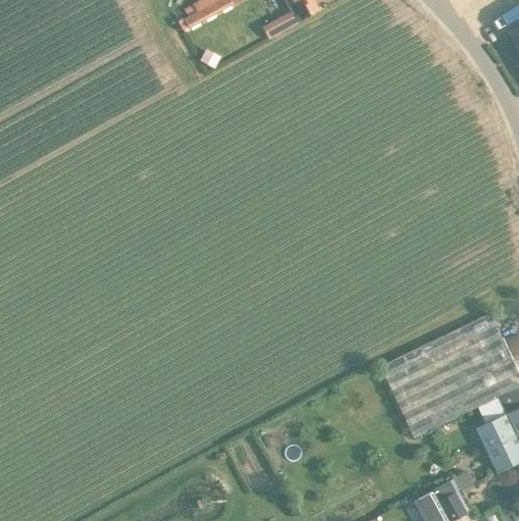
[(211,0),(182,16),(183,16),(177,19),(182,28),(187,24),(188,27),(236,0),(211,0)]
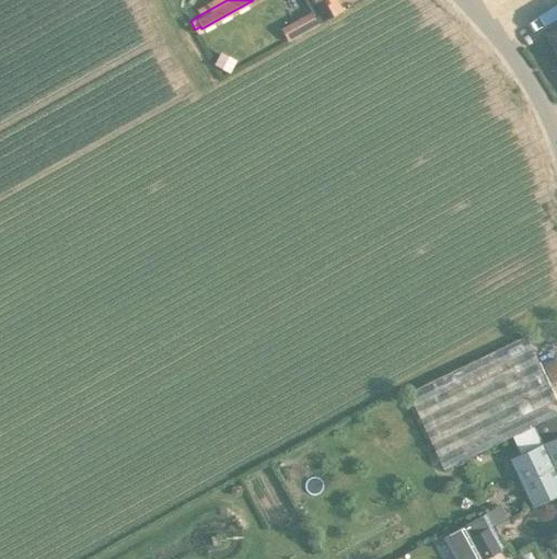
[(310,11),(282,25),(289,38),(344,8),(338,0),(305,0),(310,10),(310,11)]
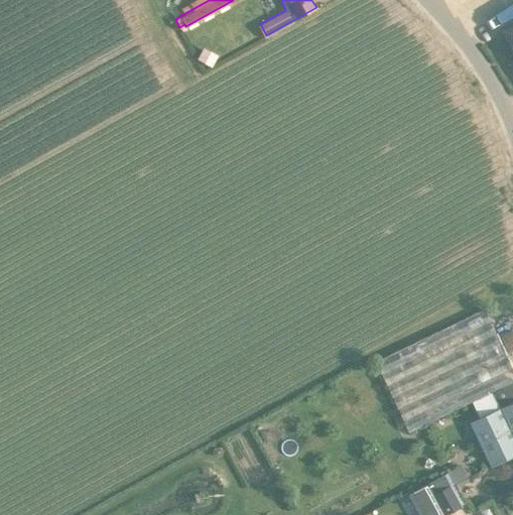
[(512,24),(504,29),(512,44),(512,24)]
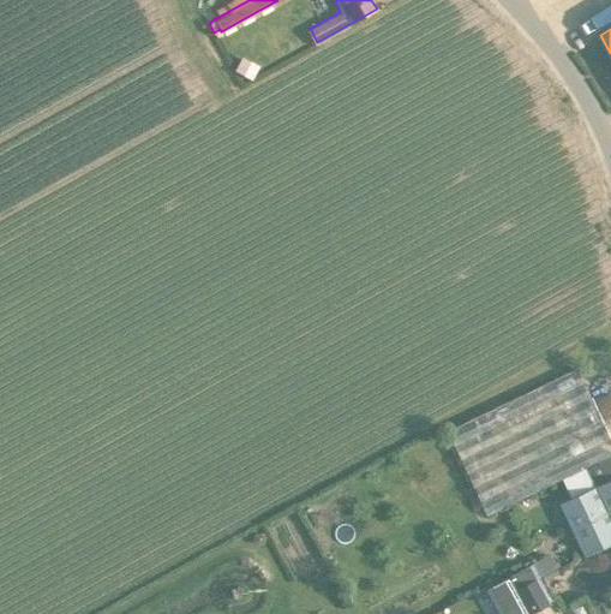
[(243,57),(237,69),(250,76),(257,64),(243,57)]
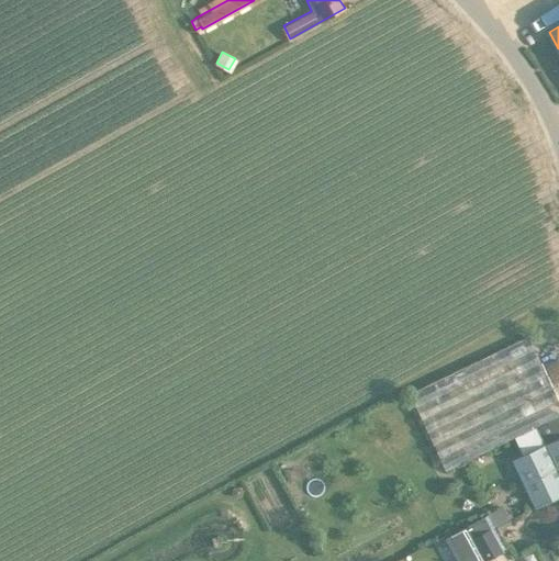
[(558,401),(528,337),(410,394),(446,471),(515,438),(536,428),(558,417),(558,401)]
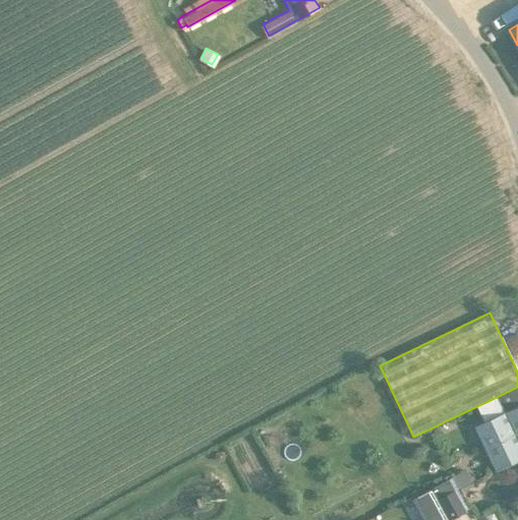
[(517,404),(503,411),(497,397),(477,406),(483,420),(474,424),(496,468),(517,458),(517,404)]
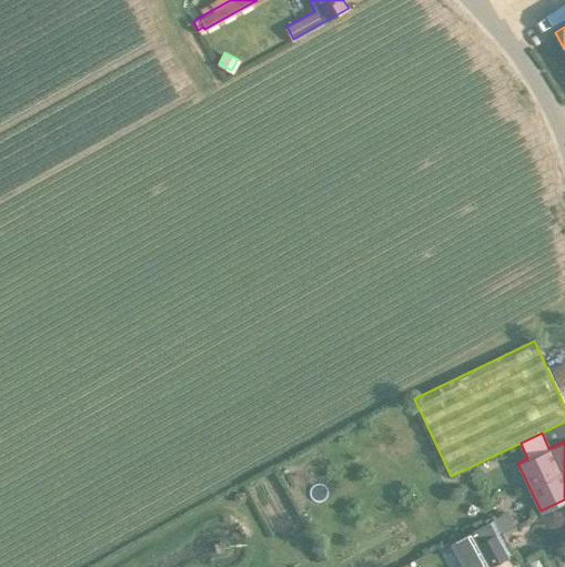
[(514,526),(507,513),(494,520),(501,534),(514,526)]
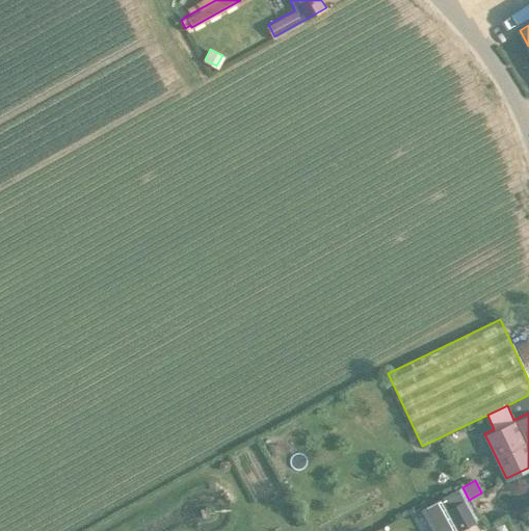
[(457,487),(439,498),(456,529),(475,519),(457,487)]
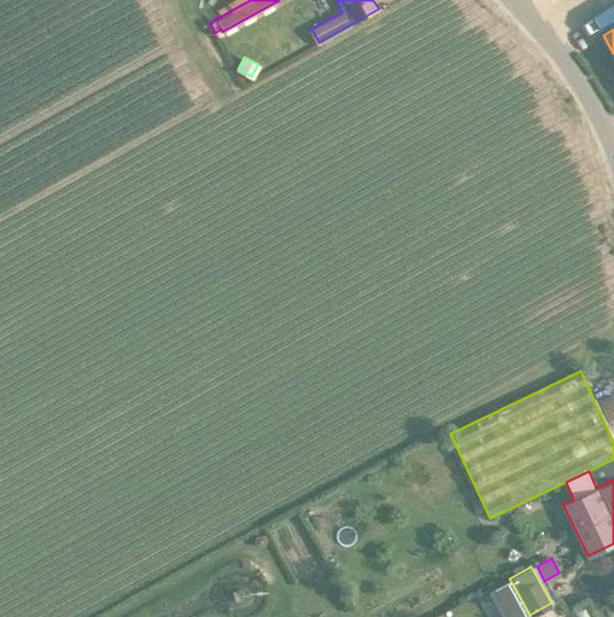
[(530,616),(530,615),(509,578),(492,588),(507,616),(530,616)]
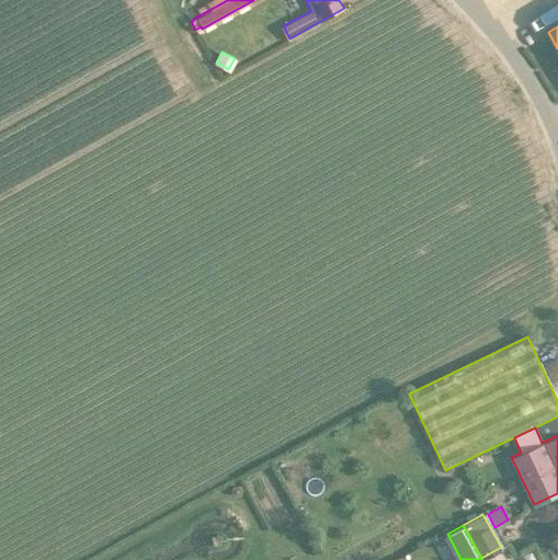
[(553,559),(548,549),(546,550),(542,541),(536,544),(544,559),(553,559)]
